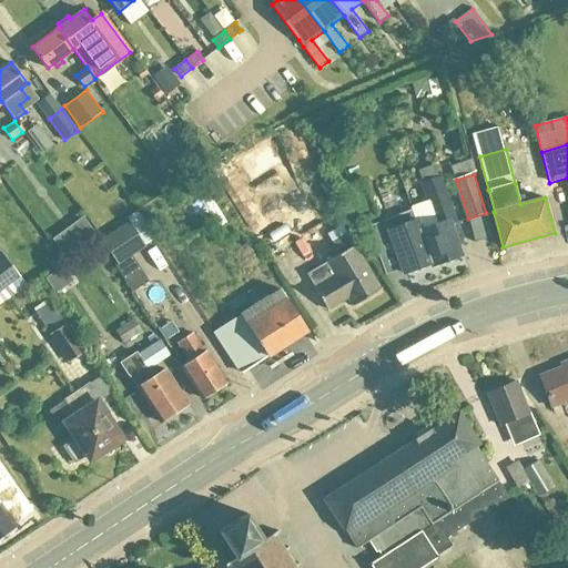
[(412,211),(432,264),(432,266),(462,256),(460,254),(449,223),(456,221),(439,176),(422,183),(428,203),(413,209),(412,208),(411,209),(412,211)]
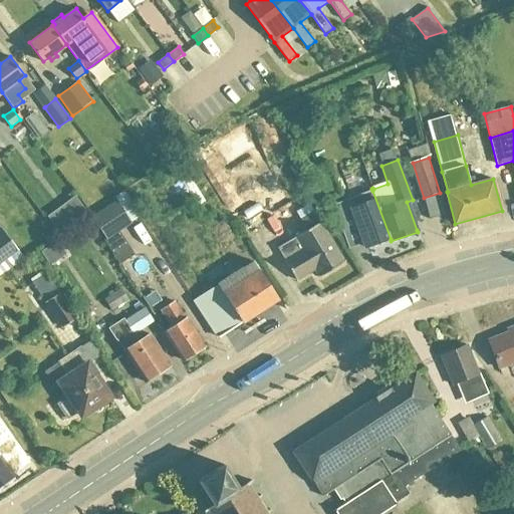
[(251,231),(288,208),(276,189),(239,212),(251,231)]
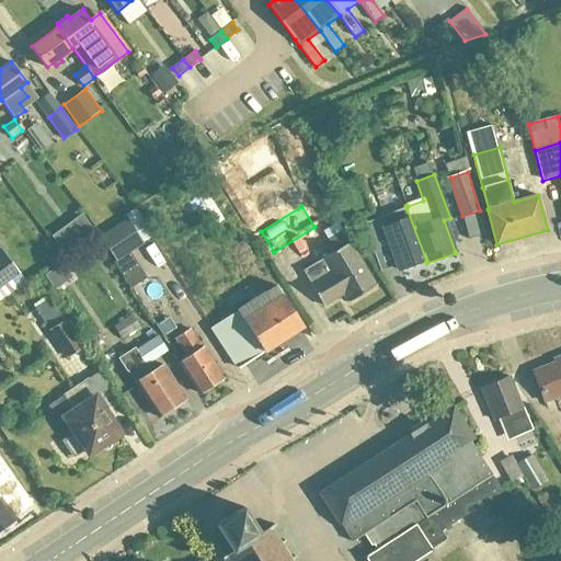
[(426,261),(407,208),(380,217),(399,270),(426,261)]
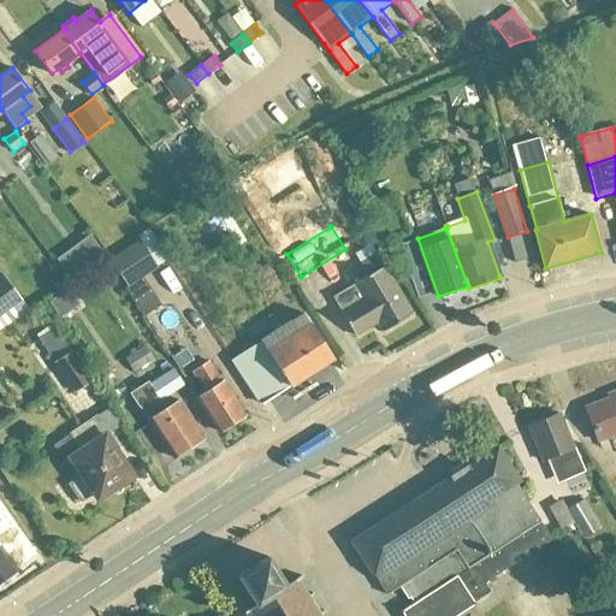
[(142,242),(112,262),(129,289),(159,268),(142,242)]
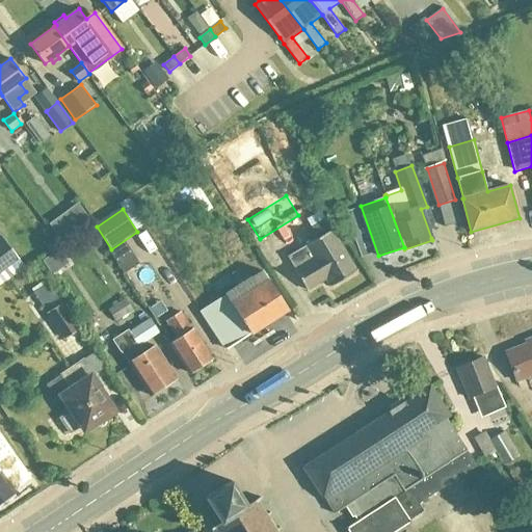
[(294,269),(308,290),(326,280),(330,287),(356,271),(333,230),(307,245),(314,258),(294,269)]
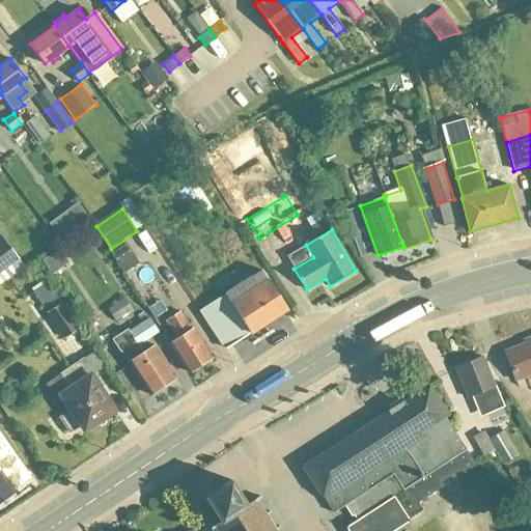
[(157,233),(145,239),(156,260),(166,255),(157,233)]
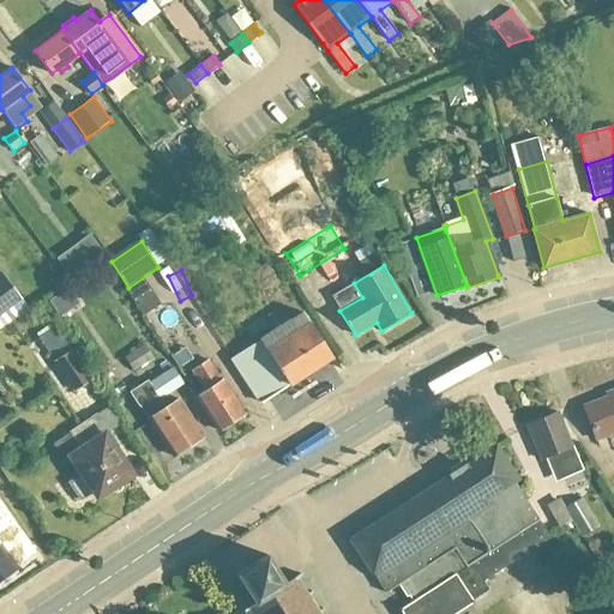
[(4,276),(0,278),(0,325),(26,308),(4,276)]
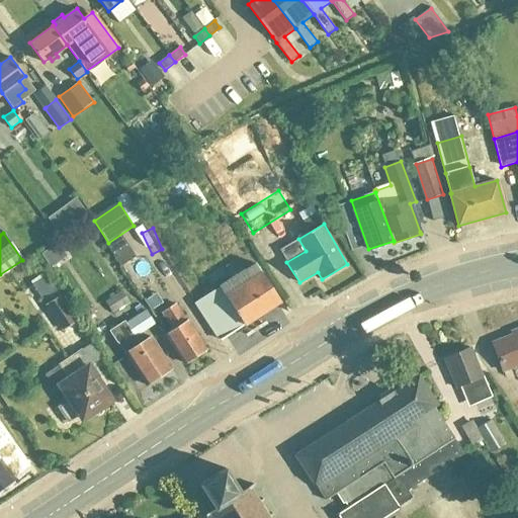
[(208,321),(221,340),(226,337),(244,325),(246,325),(263,314),(281,301),(256,263),(238,275),(221,286),(221,287),(197,303),(208,321)]
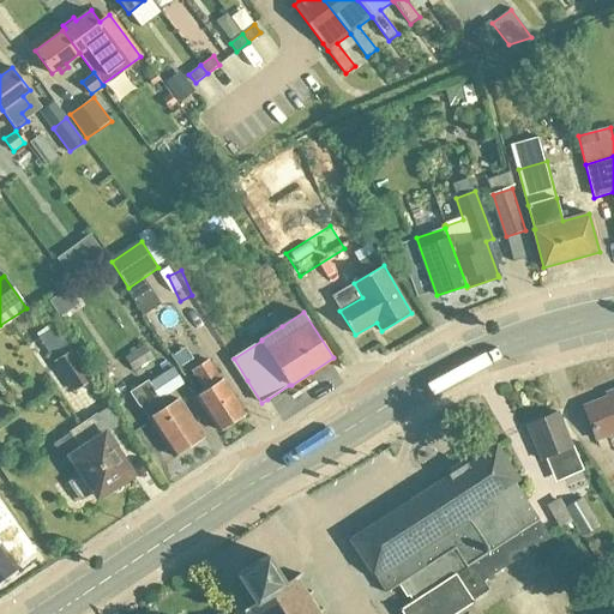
[(38,338),(55,362),(72,351),(55,327),(38,338)]
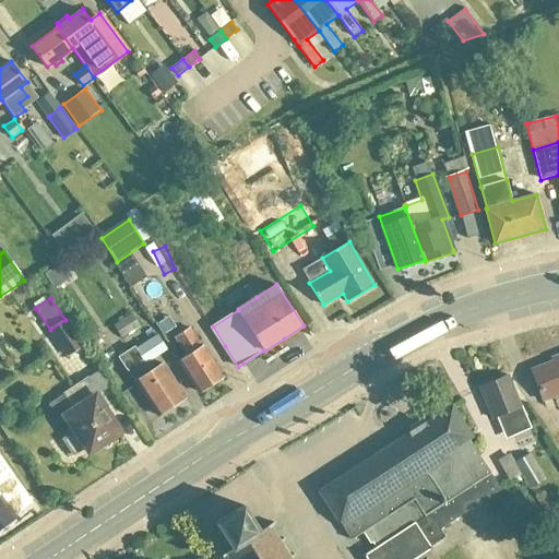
[(122,337),(140,325),(131,313),(114,325),(122,337)]
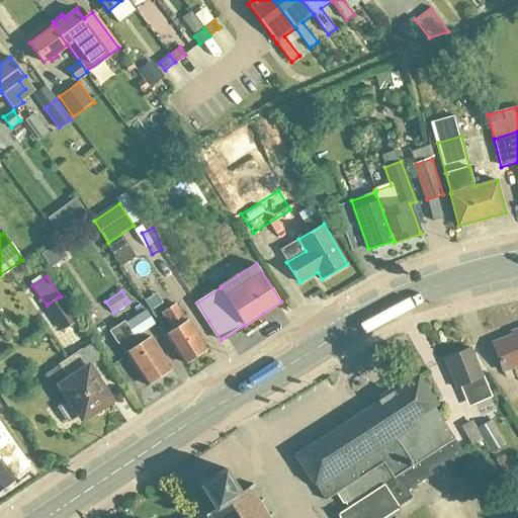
[(61,296),(47,306),(63,330),(77,321),(61,296)]
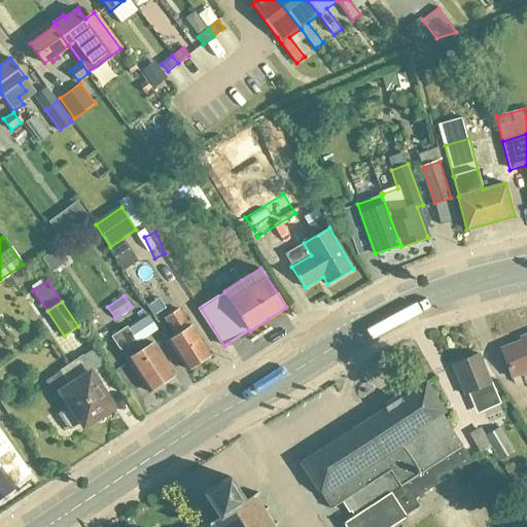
[(188,370),(211,355),(192,325),(190,326),(180,309),(166,318),(177,336),(170,340),(188,370)]
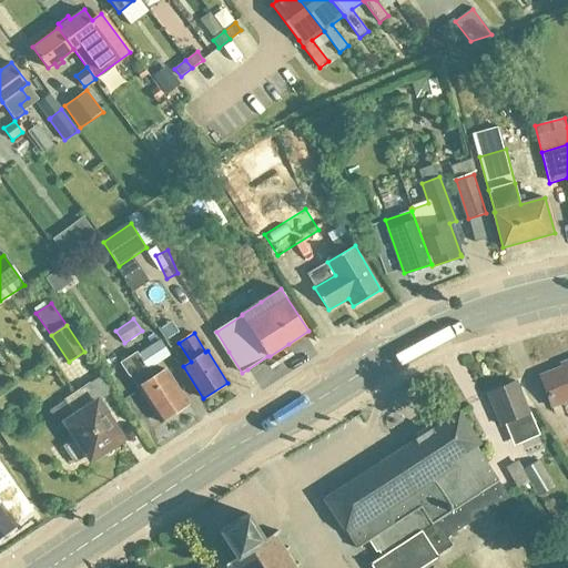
[(160,423),(189,404),(166,369),(153,378),(148,369),(170,356),(160,341),(138,355),(137,353),(121,364),(129,375),(138,388),(160,423)]
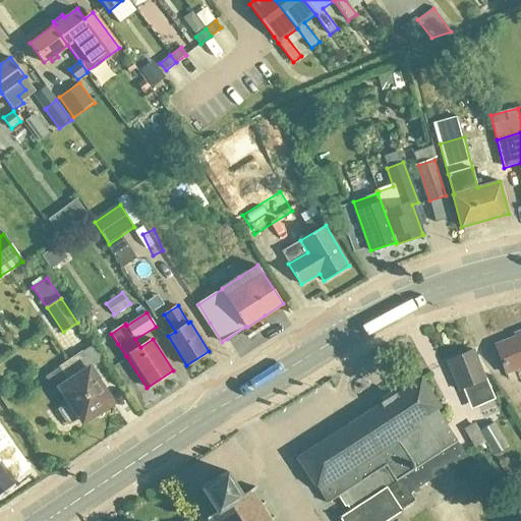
[(520,334),(496,344),(507,372),(520,366),(520,334)]
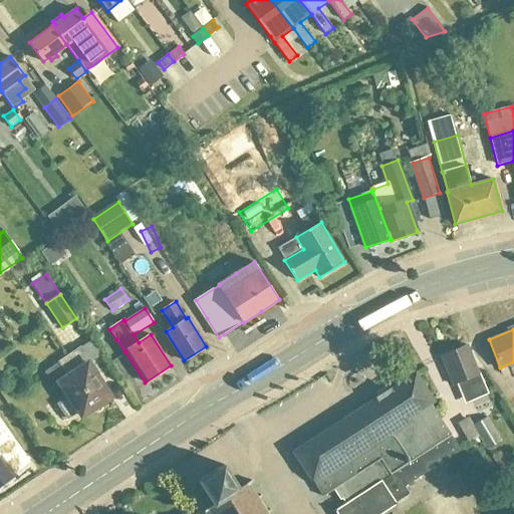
[(470,401),(487,394),(468,344),(441,355),(453,384),(462,380),(470,401)]
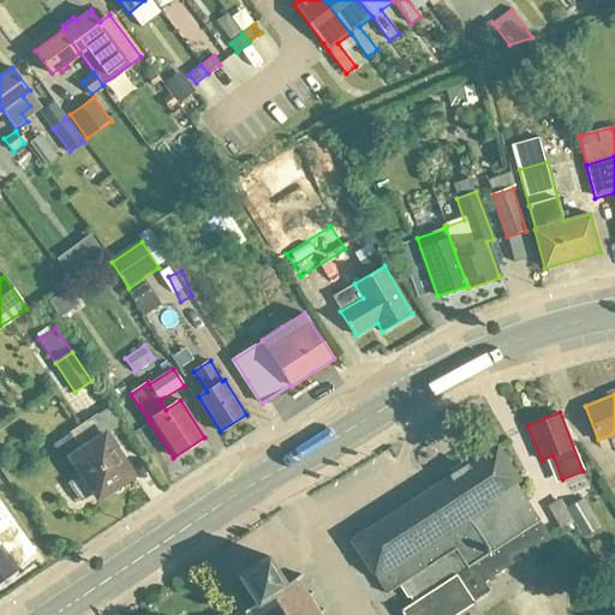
[(99,500),(133,476),(115,449),(119,447),(109,431),(108,433),(96,416),(71,434),(82,451),(70,458),(82,476),(70,484),(81,502),(94,493),(99,500)]
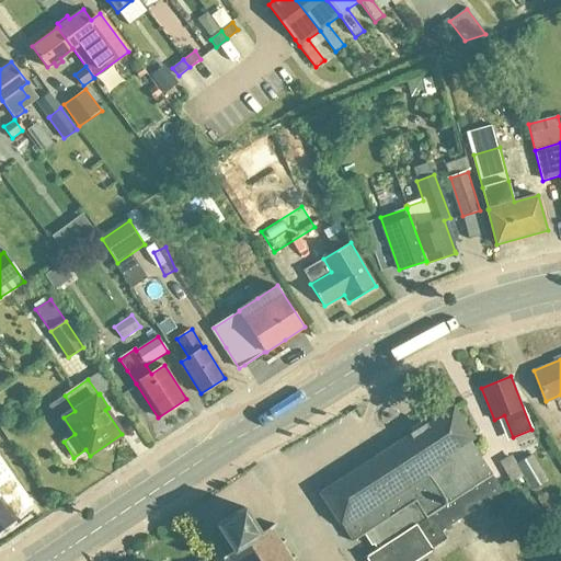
[(353,542),(366,534),(377,550),(367,557),(366,556),(365,557),(366,559),(367,560),(416,560),(432,551),(434,550),(433,549),(447,539),(442,531),(503,492),(493,476),(470,441),(473,438),(454,408),(427,425),(426,423),(419,427),(409,434),(411,436),(321,494),(341,524),(353,542)]
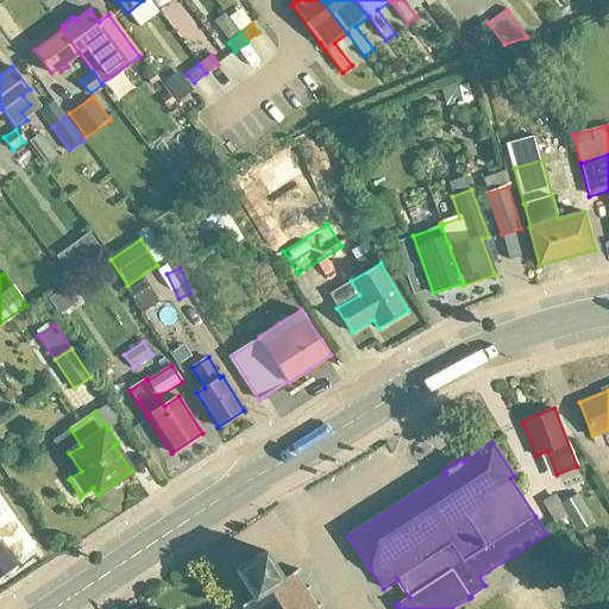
[(559,504),(556,497),(544,504),(556,525),(569,518),(577,533),(594,523),(577,494),(559,504)]
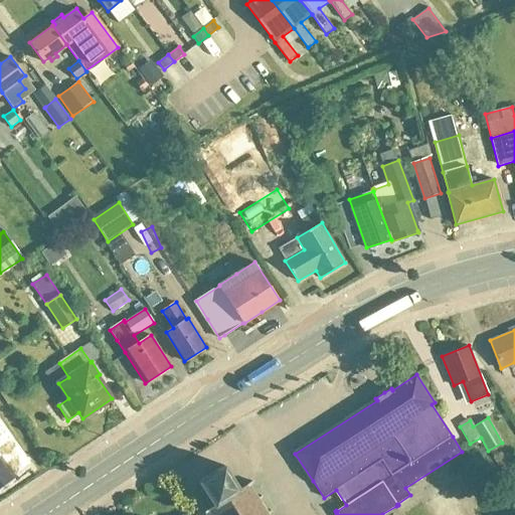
[(0,421),(0,486),(15,476),(14,476),(30,465),(0,421)]
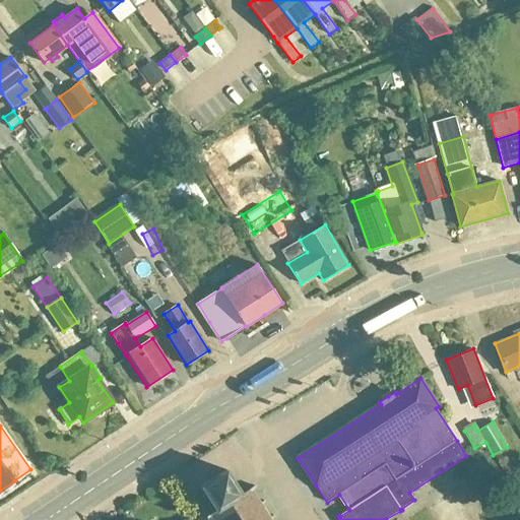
[(519,483),(519,477),(503,454),(496,459),(516,488),(519,483)]
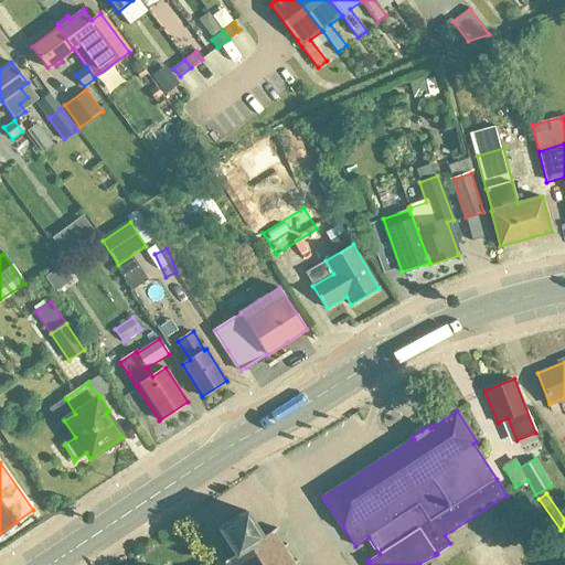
[(295,564),(273,530),(262,536),(245,510),(217,528),(234,554),(223,562),(225,564),(295,564)]
